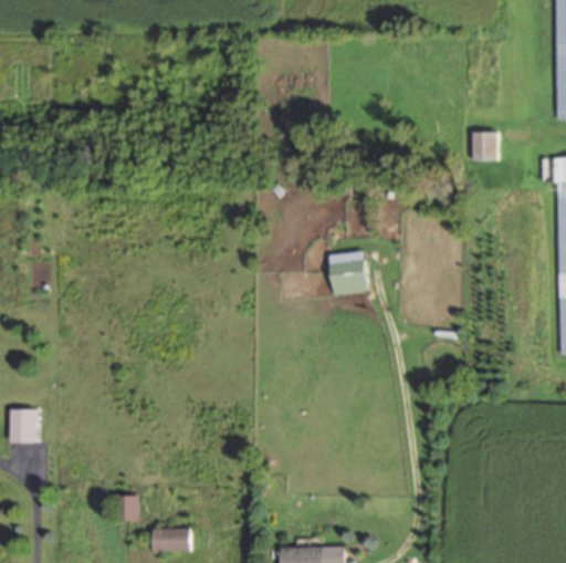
[(565,0),(555,0),(557,121),(565,120),(565,0)]
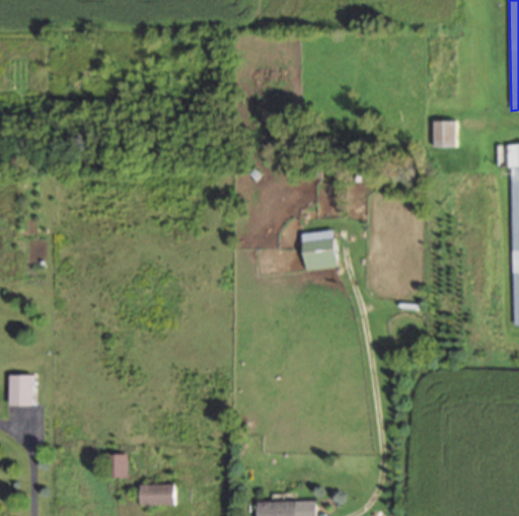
[(435,122),(435,148),(457,148),(457,122),(435,122)]
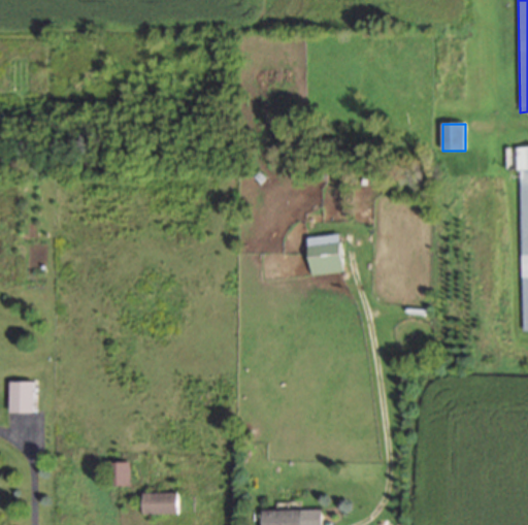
[(521,332),(527,331),(527,146),(504,148),(505,171),(520,171),(521,332)]
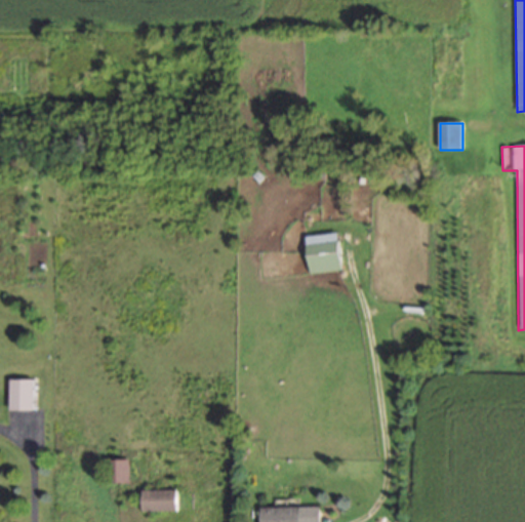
[(342,271),(337,233),(305,237),(310,275),(342,271)]
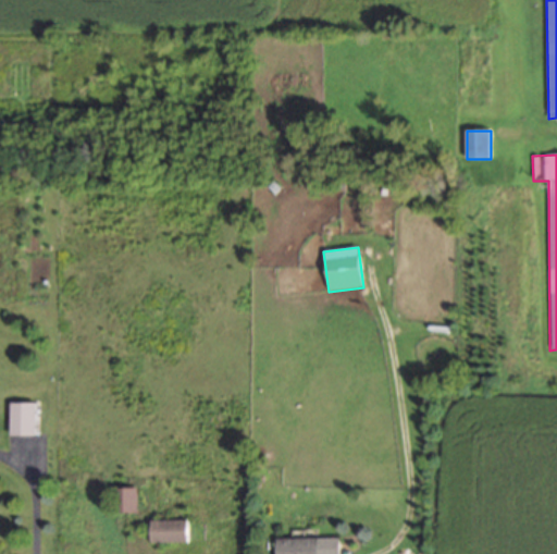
[(11,436),(37,436),(37,403),(11,403),(11,436)]
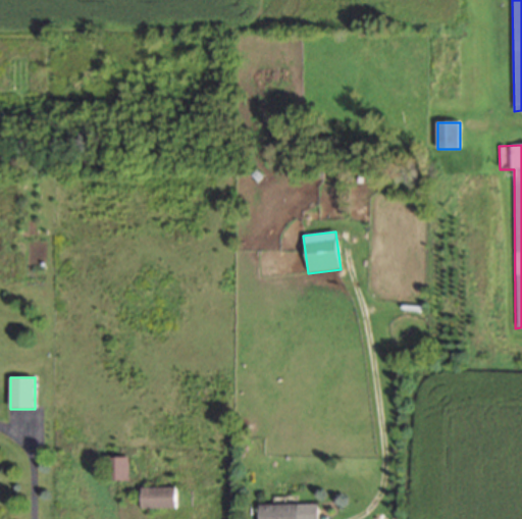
[(110,480),(131,480),(131,458),(110,458),(110,480)]
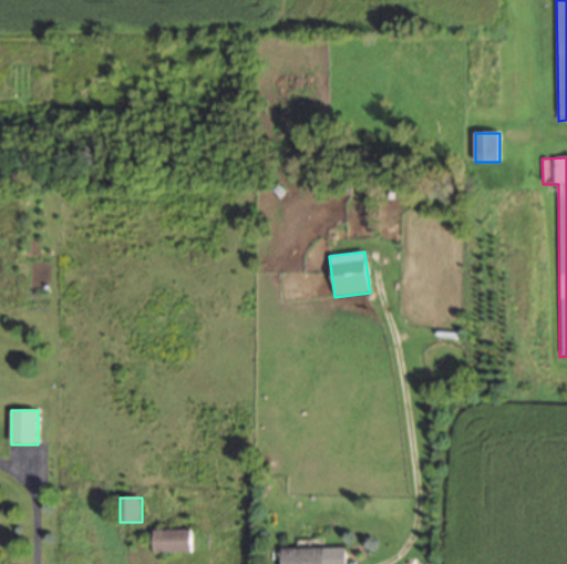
[(195,553),(195,530),(157,530),(157,553),(195,553)]
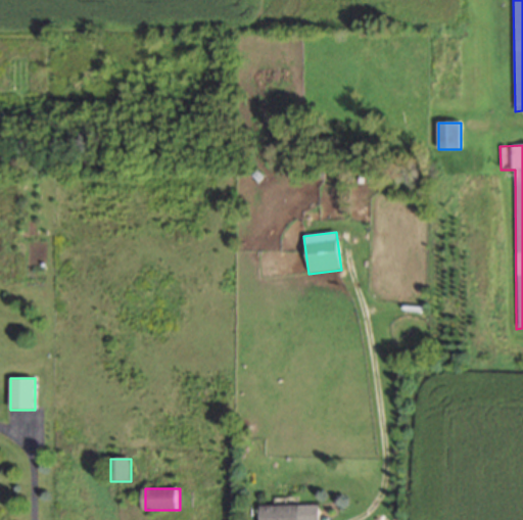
[(322,519),(322,505),(264,505),(264,519),(322,519)]
